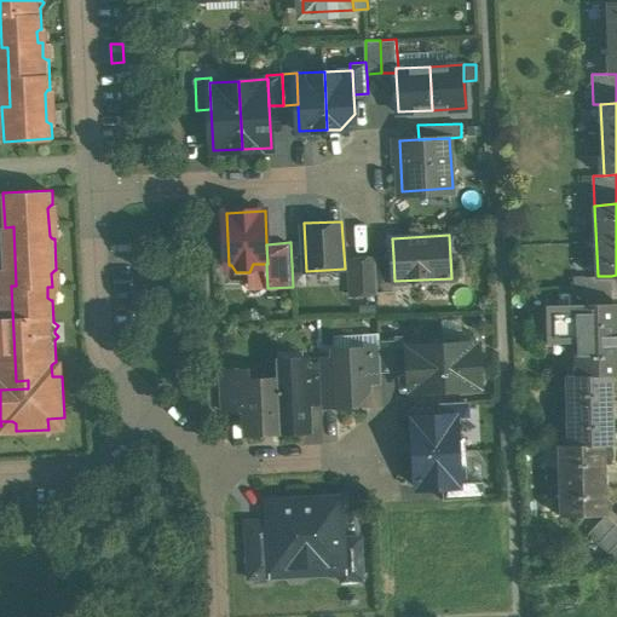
[(393,257),(376,258),(378,292),(395,290),(395,281),(393,257)]
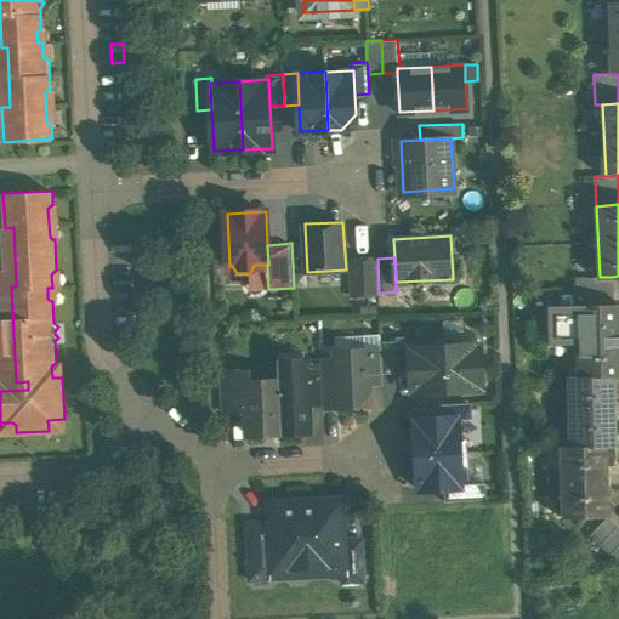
[(378,259),(351,260),(353,294),(379,293),(378,259)]
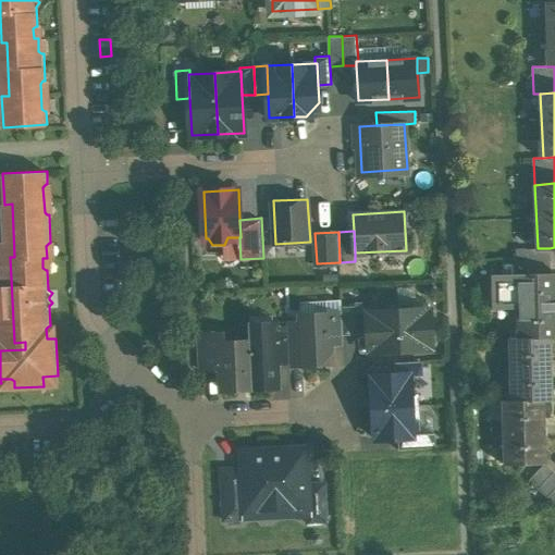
[(538,248),(526,249),(527,261),(551,260),(550,248),(538,248)]
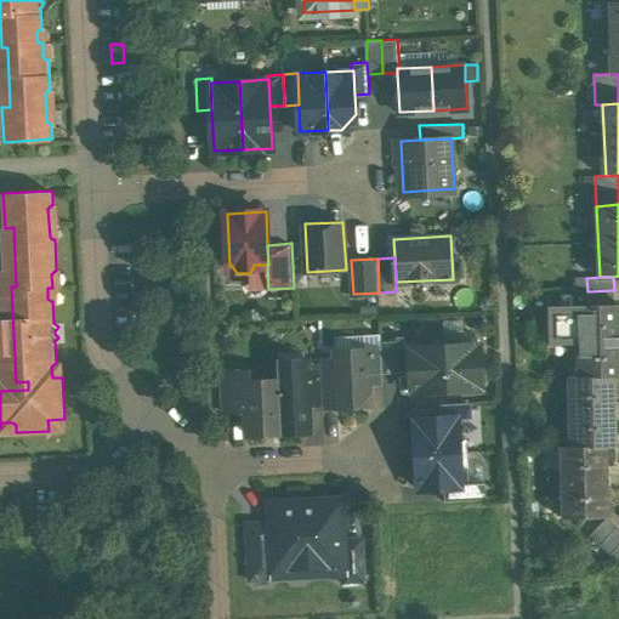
[(614,290),(588,291),(588,307),(614,306),(614,290)]
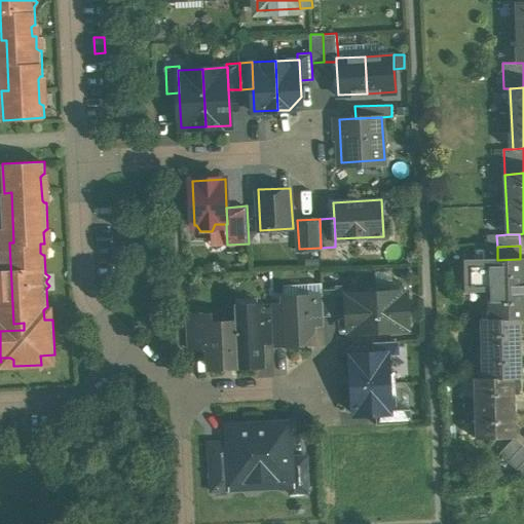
[(497,260),(487,261),(488,290),(490,319),(521,317),(521,319),(523,319),(523,259),(497,260)]
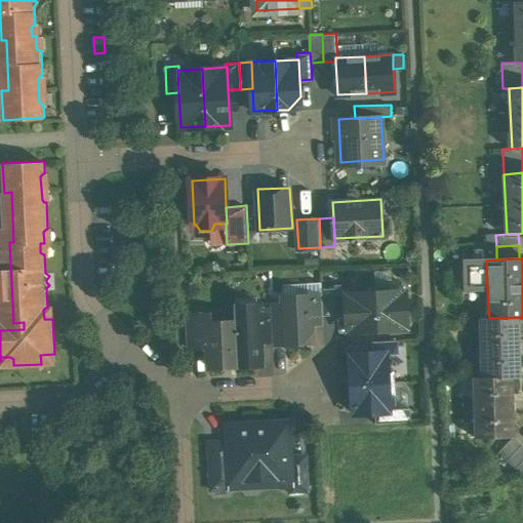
[(486,260),(465,262),(466,290),(487,289),(486,260)]
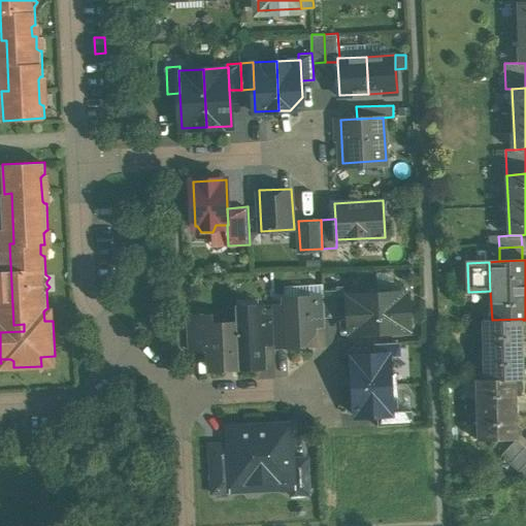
[(377,287),(366,288),(363,294),(351,295),(350,295),(351,316),(352,332),(380,330),(377,287)]
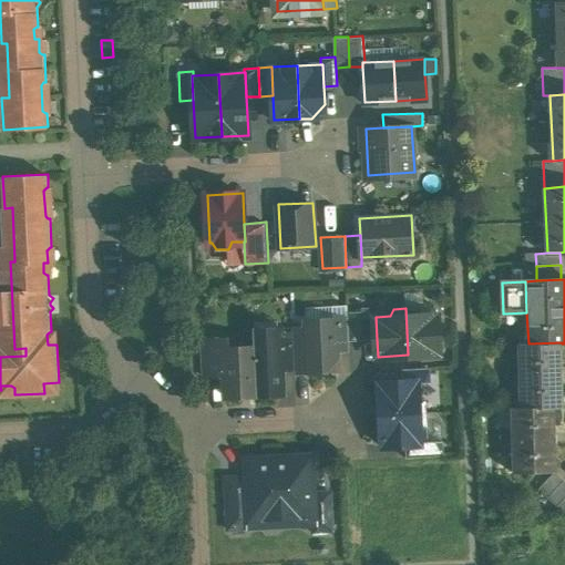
[(438,314),(423,314),(419,308),(406,308),(408,355),(439,353),(438,314)]
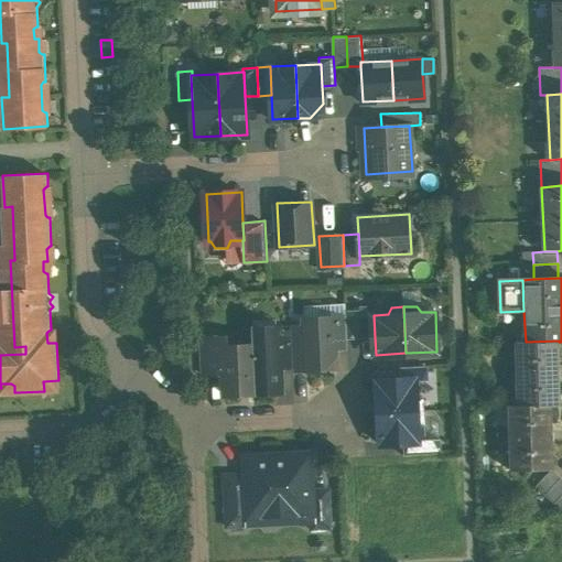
[(359,309),(346,310),(346,314),(348,338),(361,337),(359,309)]
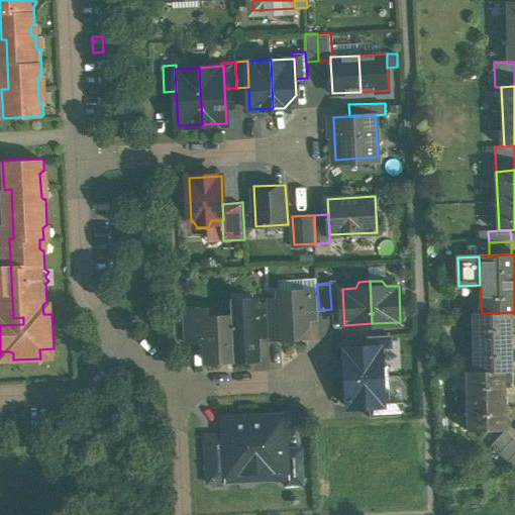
[(343,283),(329,283),(331,309),(343,309),(342,289),(343,289),(343,283)]
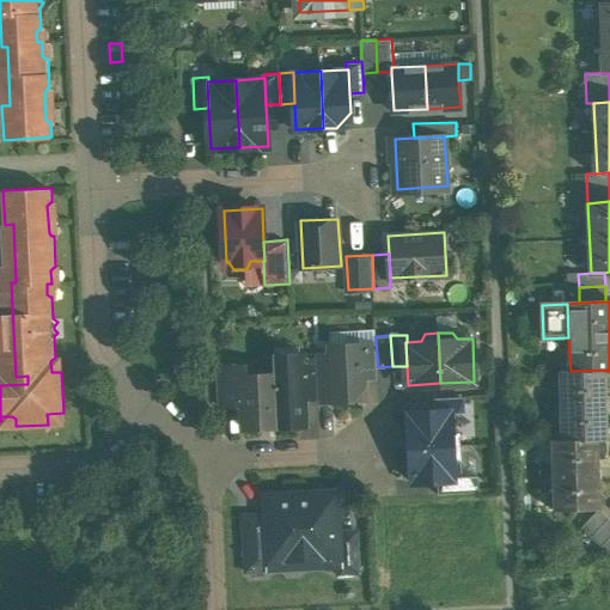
[(376,341),(360,342),(360,345),(363,345),(364,377),(378,377),(378,367),(376,341)]
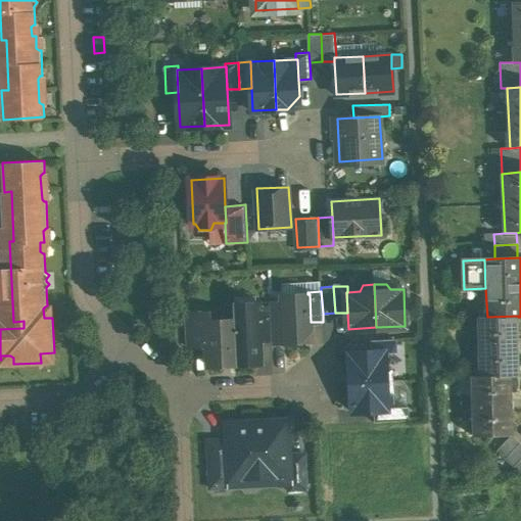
[(308,294),(283,295),(283,303),(285,341),(301,340),(312,330),(311,322),(310,294),(308,294)]
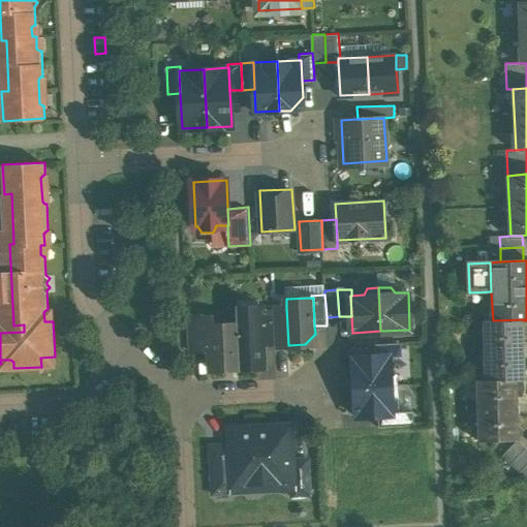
[(286,307),(274,308),(275,337),(276,346),(288,345),(286,307)]
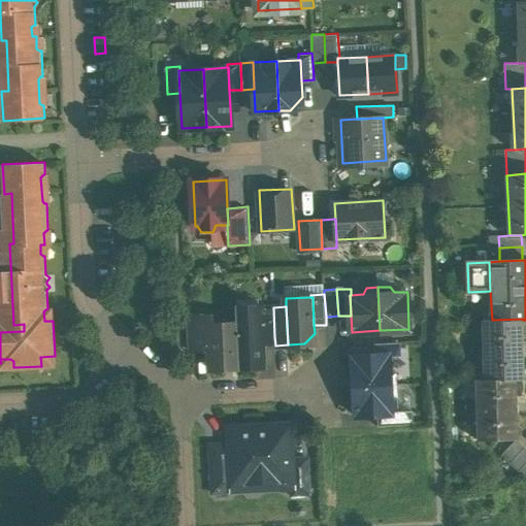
[(273,307),(260,307),(260,309),(261,309),(262,336),(274,336),(273,307)]
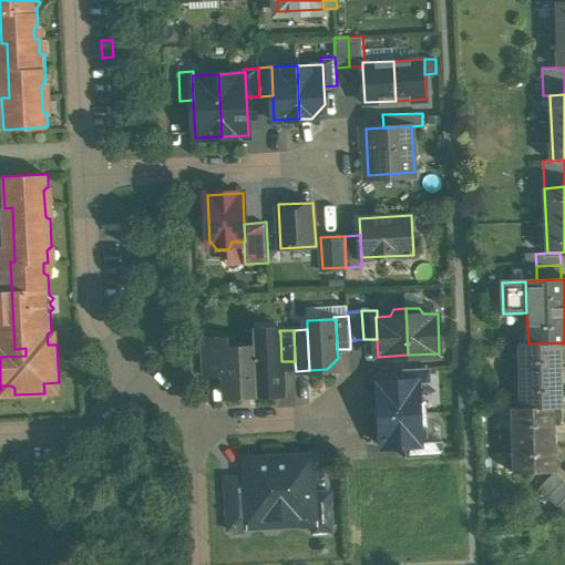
[(279,332),(254,334),(255,345),(257,393),(284,392),(281,361),(280,332),(279,332)]
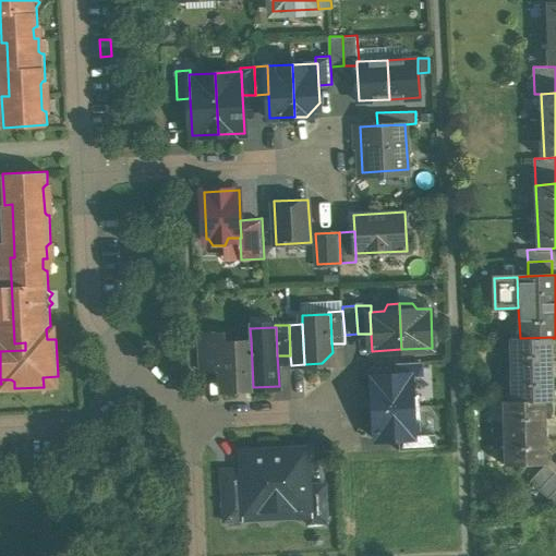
[(222,333),(197,334),(200,369),(221,367),(220,341),(224,340),(222,333)]
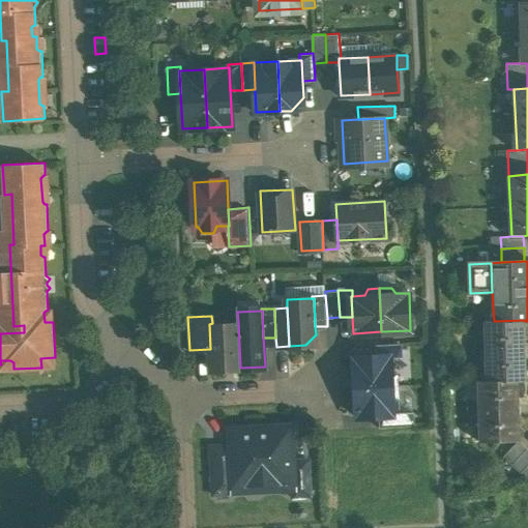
[(525,320),(494,321),(485,321),(487,380),(487,381),(518,380),(527,380),(525,321),(525,320)]
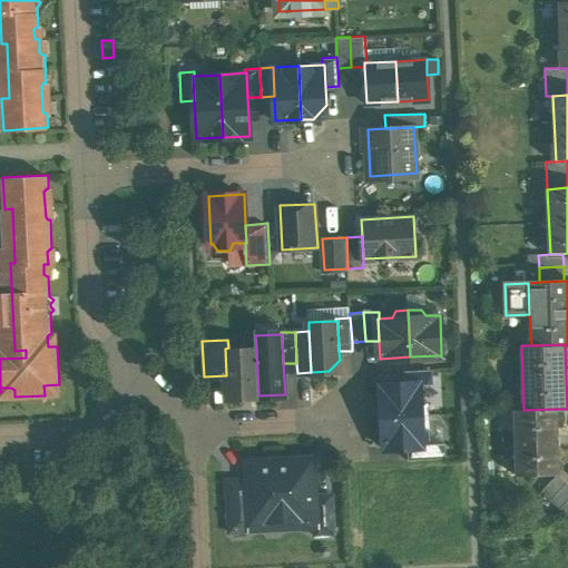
[(228,348),(225,349),(226,375),(227,398),(258,395),(256,346),(228,348)]
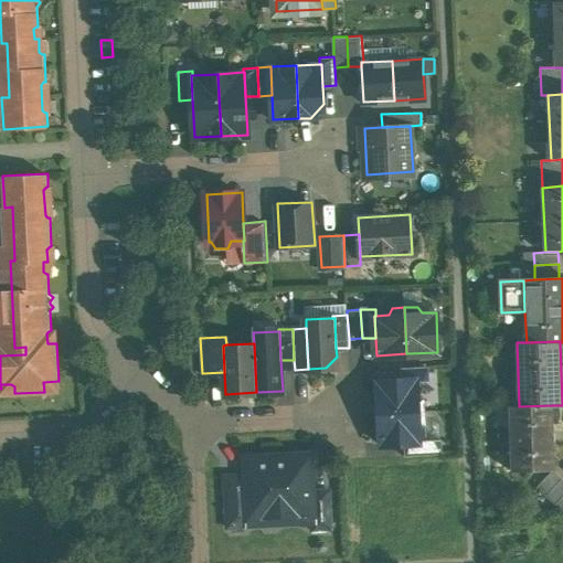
[(429,365),(401,368),(402,380),(417,380),(417,381),(431,380),(429,365)]
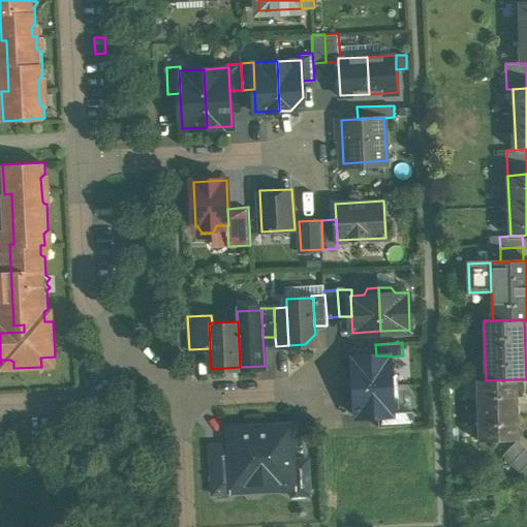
[(376,355),(353,357),(354,386),(398,383),(398,372),(391,369),(391,357),(391,355),(376,355)]
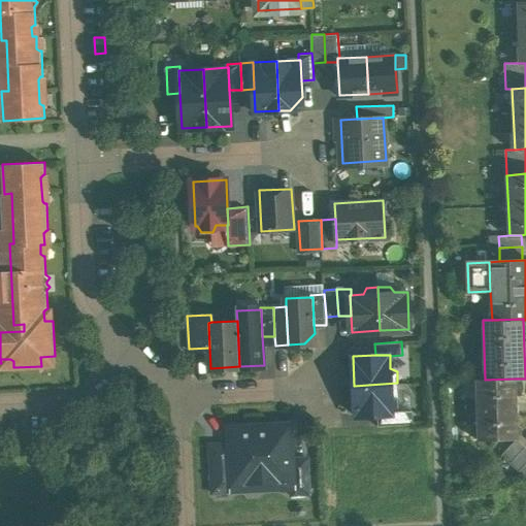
[(516,379),(485,380),(485,379),(475,380),(478,440),(517,439),(518,439),(516,379)]
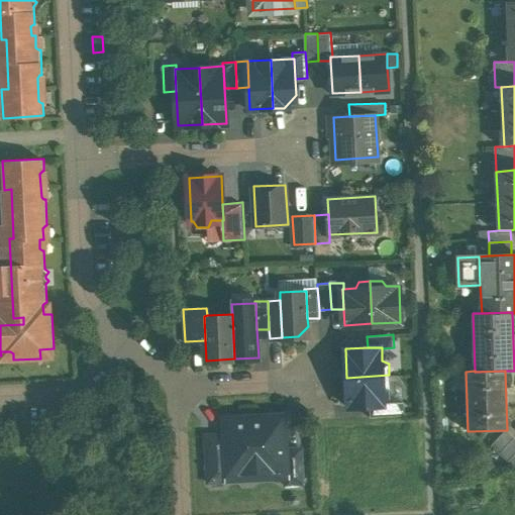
[(389,375),(346,378),(348,405),(371,404),(385,404),(385,402),(384,390),(390,387),(389,375)]
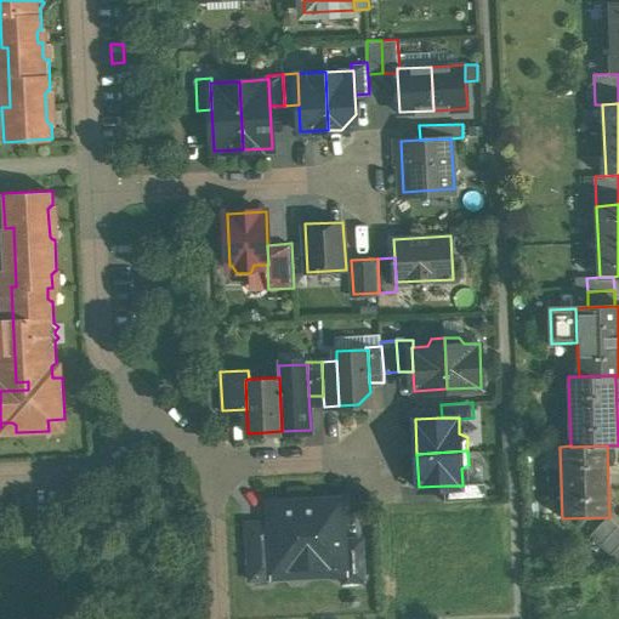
[(463,486),(446,486),(446,500),(487,498),(486,482),(463,483),(463,486)]
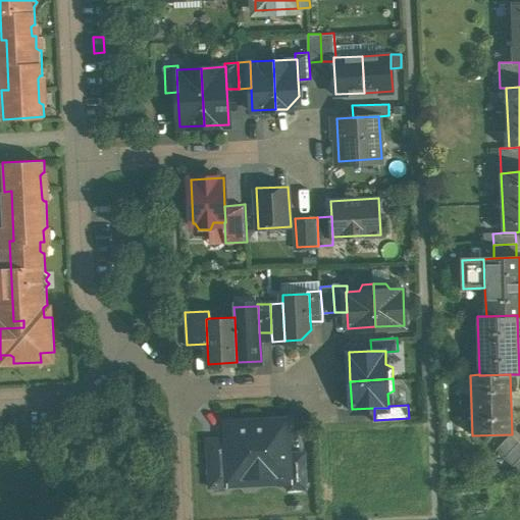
[(287,419),(227,422),(228,437),(230,478),(232,478),(273,475),(280,482),(289,482),(290,482),(289,453),(287,419)]
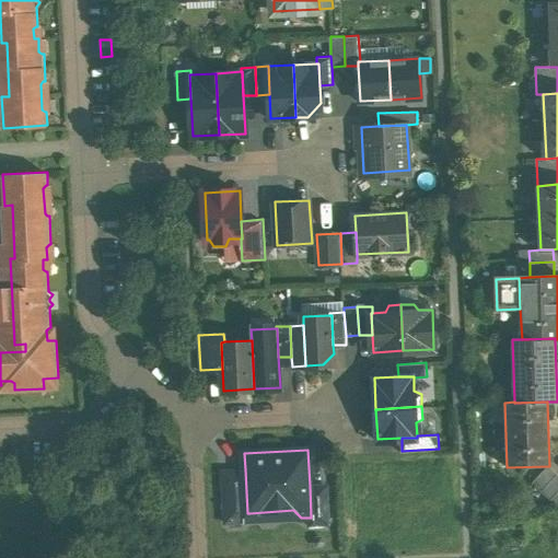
[(557,474),(548,466),(532,485),(557,506),(557,474)]
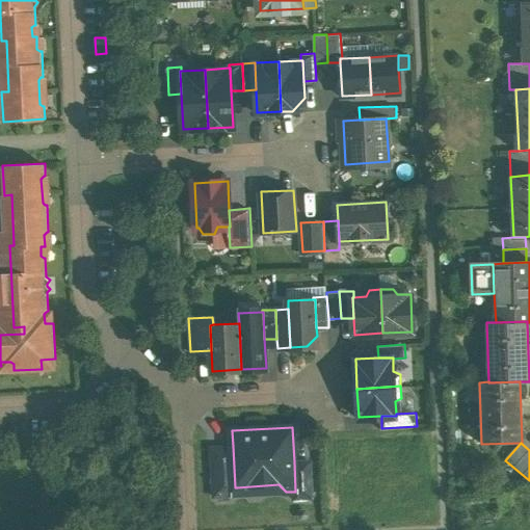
[(233,446),(212,447),(215,496),(237,495),(237,487),(235,487),(233,446)]
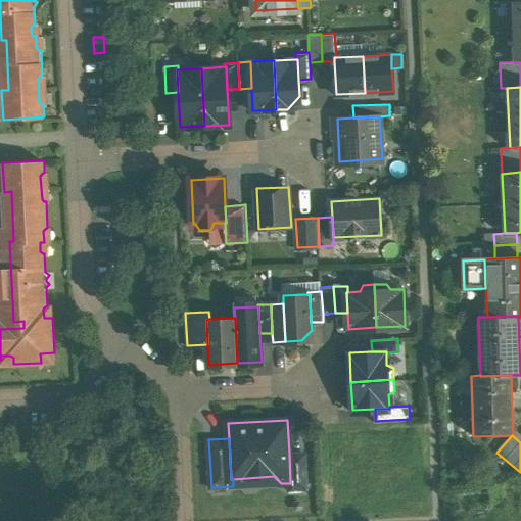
[(305,453),(289,454),(290,483),(289,483),(289,490),(308,489),(305,453)]
